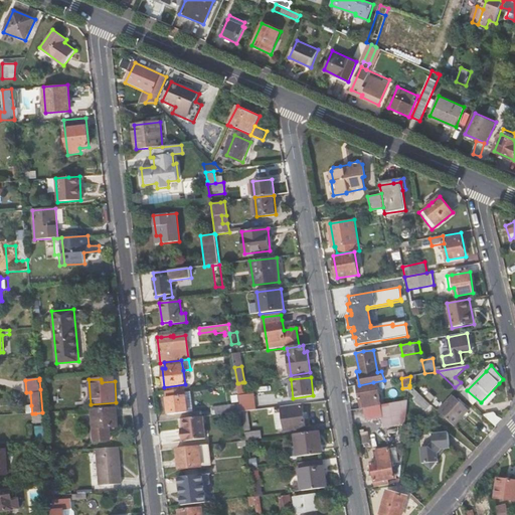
[(375,393),(373,382),(359,385),(353,386),(356,398),(358,397),(359,397),(361,408),(362,408),(380,404),(378,393),(375,393)]
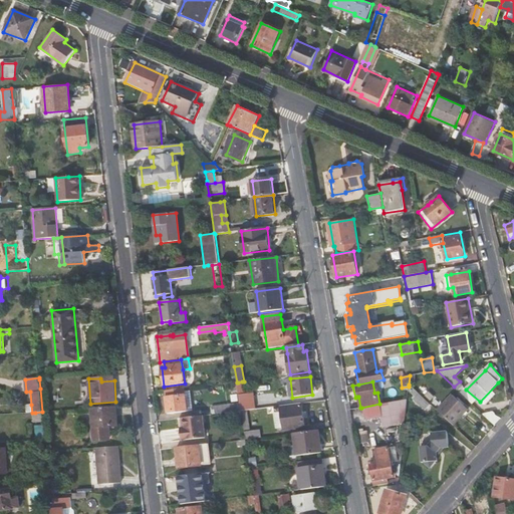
[(192,413),(190,393),(184,394),(184,390),(165,392),(168,416),(192,413)]
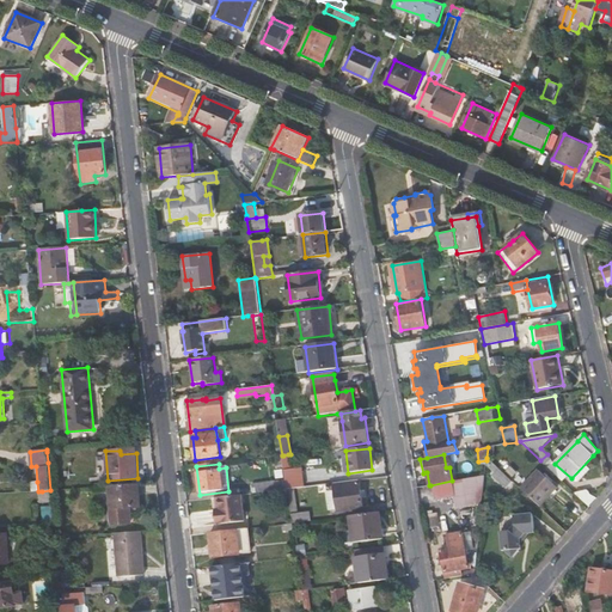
[(506,488),(512,482),(499,469),(491,475),(506,488)]
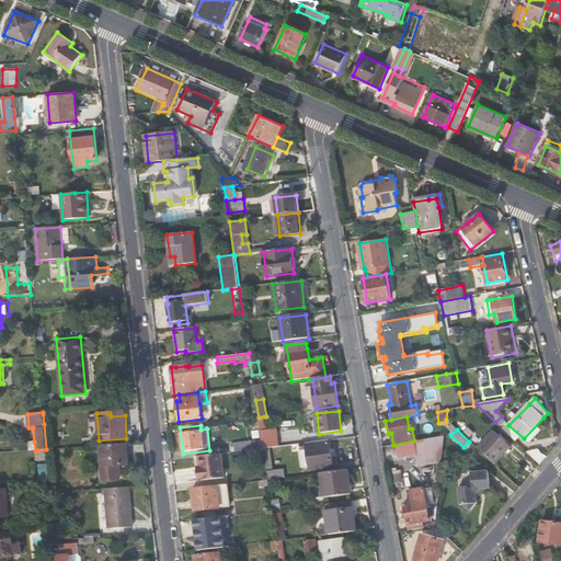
[(493,431),(477,448),(495,465),(512,447),(493,431)]
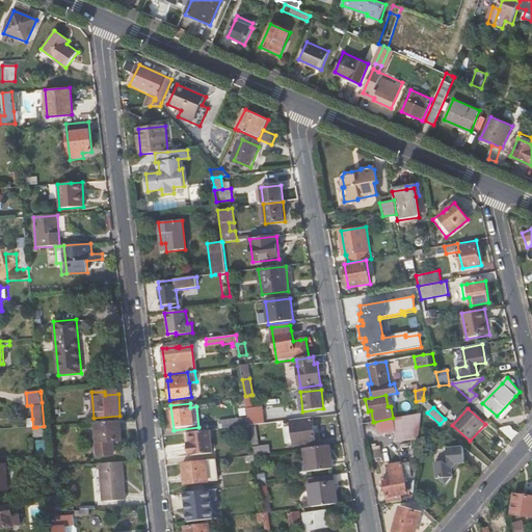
[(248,417),(249,426),(256,425),(264,424),(262,411),(247,414),(248,417)]
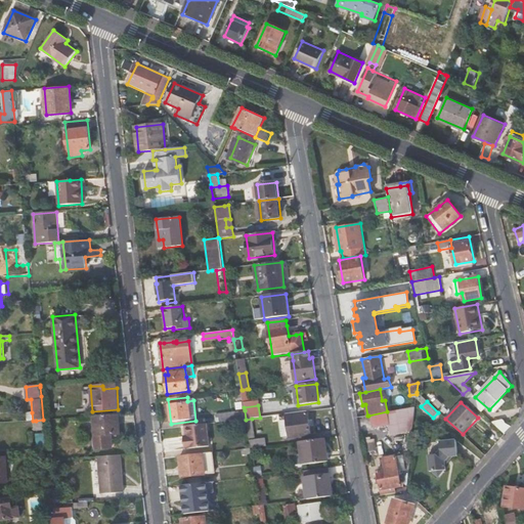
[(412,432),(416,406),(387,411),(368,416),(372,428),(387,425),(389,437),(412,432)]
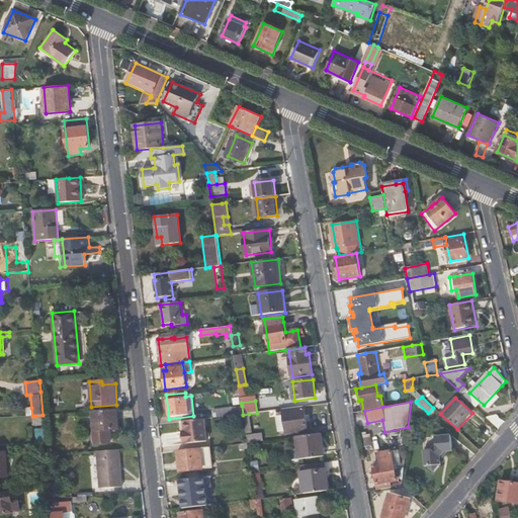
[(213,410),(213,418),(237,416),(243,415),(242,406),(213,410)]
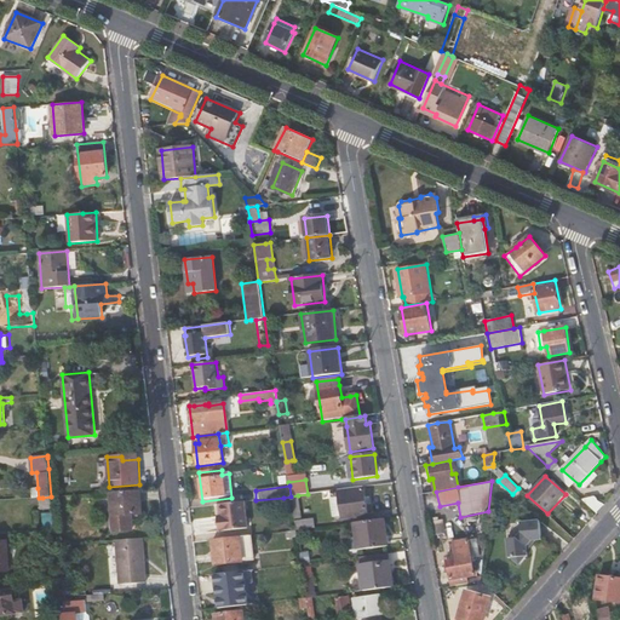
[(366,497),(365,487),(332,491),(332,498),(338,498),(342,517),(354,516),(355,517),(368,516),(367,506),(366,497)]
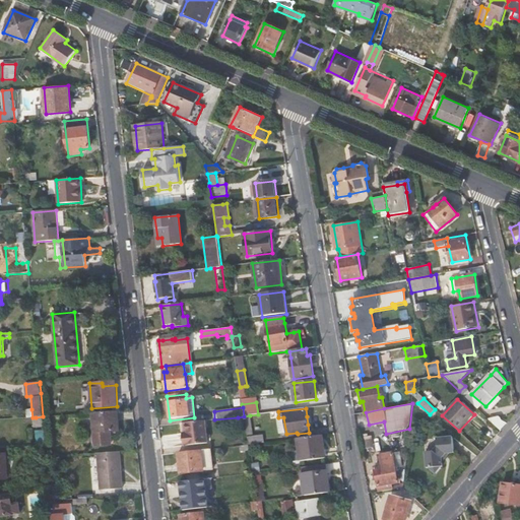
[(119,432),(118,410),(103,411),(91,412),(93,442),(111,440),(110,432),(119,432)]
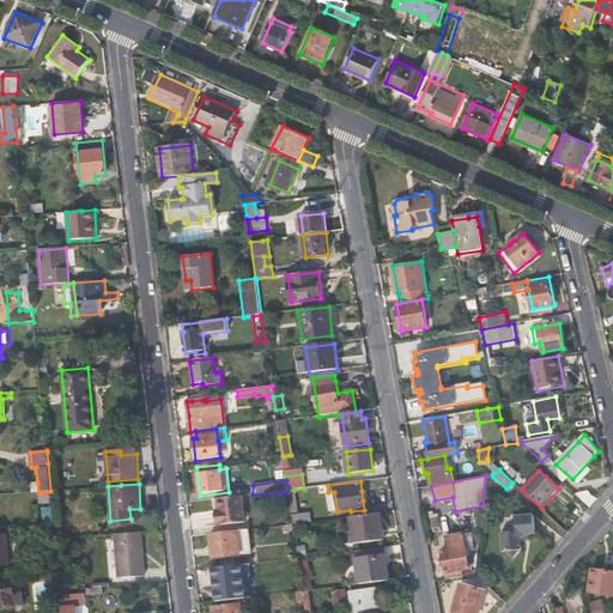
[(289,502),(291,513),(298,511),(295,490),(287,491),(289,499),(289,502)]
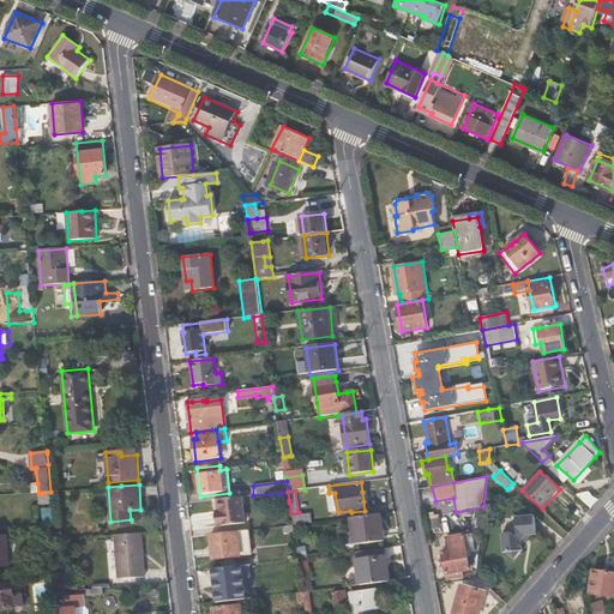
[(52,504),(50,492),(42,493),(38,493),(40,505),(52,504)]
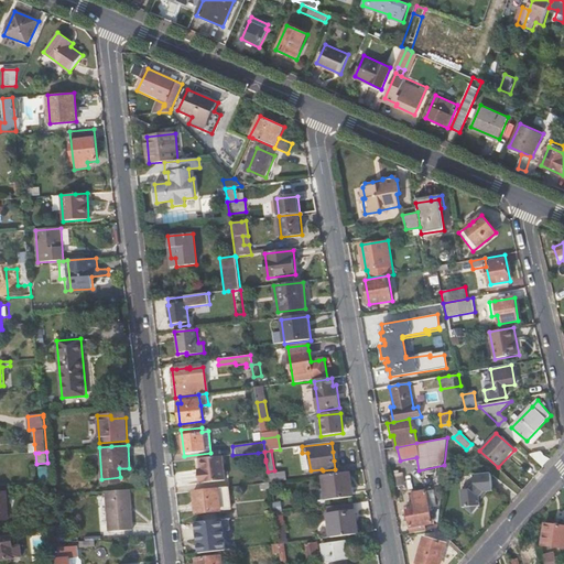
[(225,481),(221,457),(199,459),(201,470),(197,472),(198,485),(225,481)]
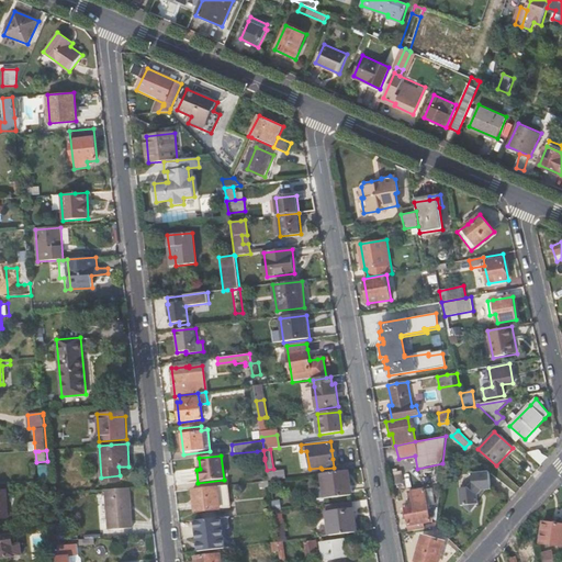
[(37,465),(38,482),(48,481),(47,464),(37,465)]
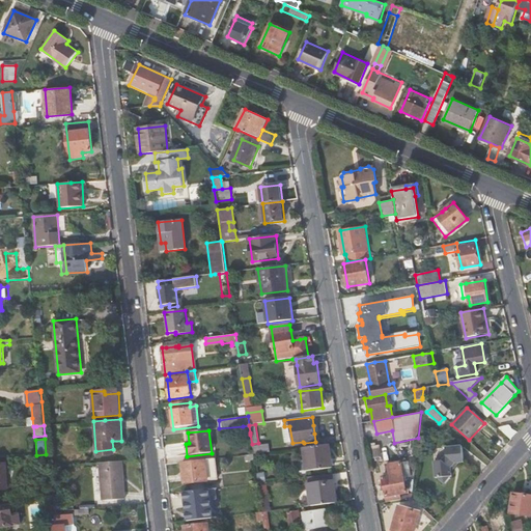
[(268,444),(252,446),(253,454),(269,452),(268,444)]
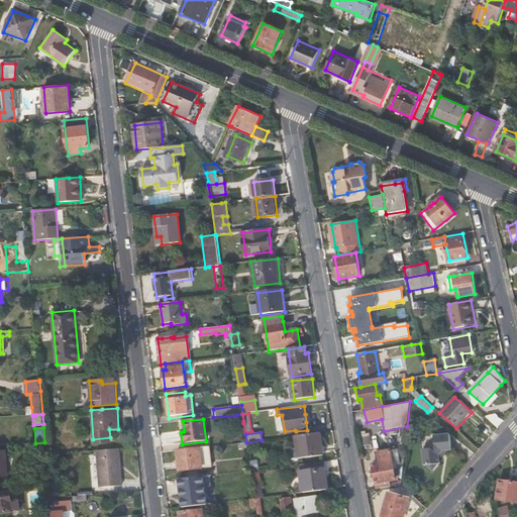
[(324,455),(321,433),(295,436),(298,459),(324,455)]
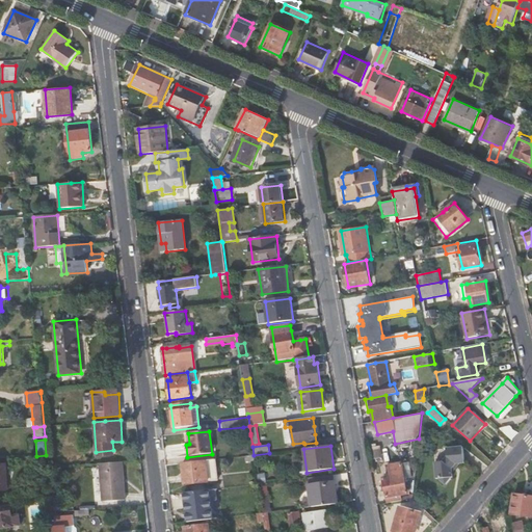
[(448,484),(451,478),(452,477),(454,477),(454,472),(453,469),(457,463),(461,462),(466,462),(464,446),(448,448),(449,456),(445,461),(436,462),(436,467),(437,478),(440,478),(448,484)]
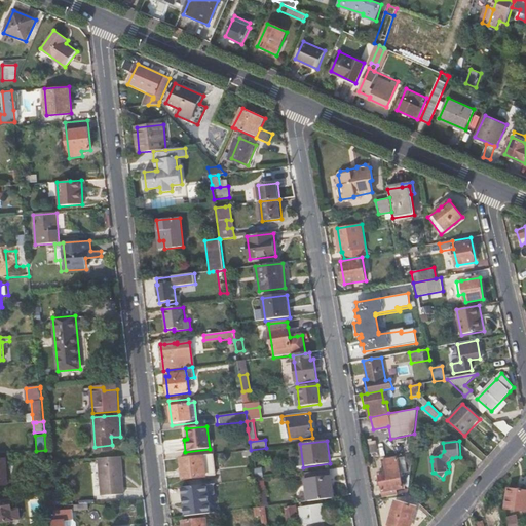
[(215,476),(212,455),(187,458),(181,458),(183,479),(215,476)]
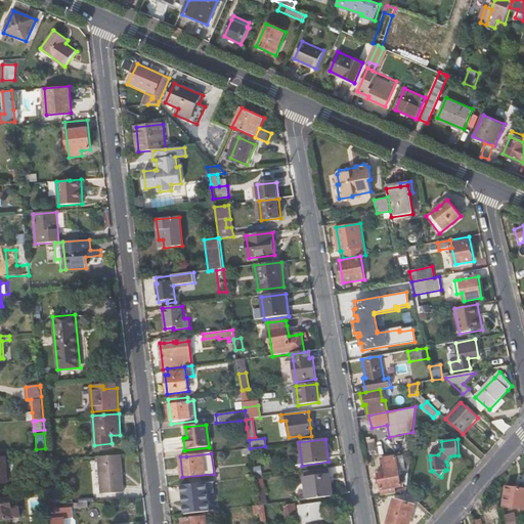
[(124,492),(121,454),(97,456),(100,494),(124,492)]
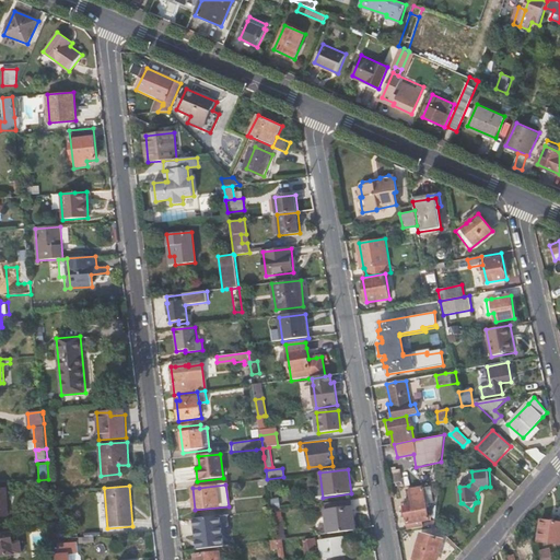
[(404,503),(409,529),(416,528),(422,527),(422,522),(429,520),(426,502),(423,489),(422,488),(407,490),(409,501),(404,503)]
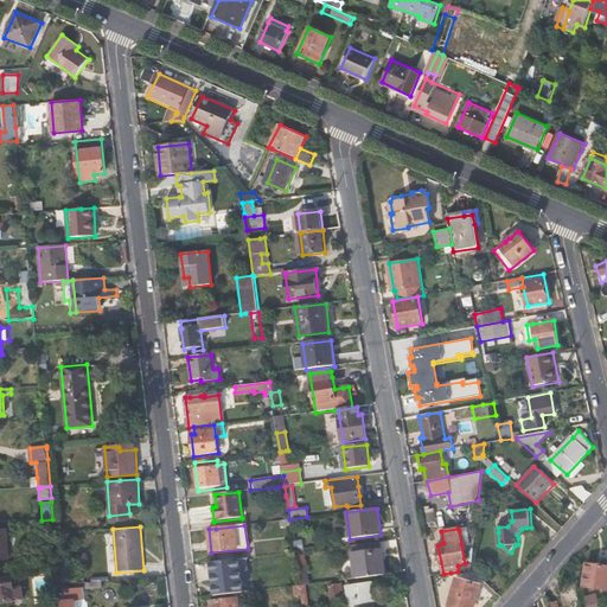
[(467,529),(459,530),(461,544),(470,543),(467,529)]
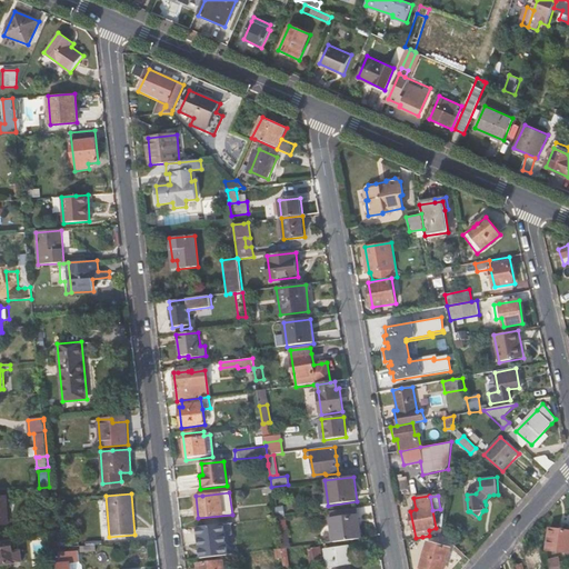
[(283,506),(276,508),(277,518),(285,516),(283,506)]
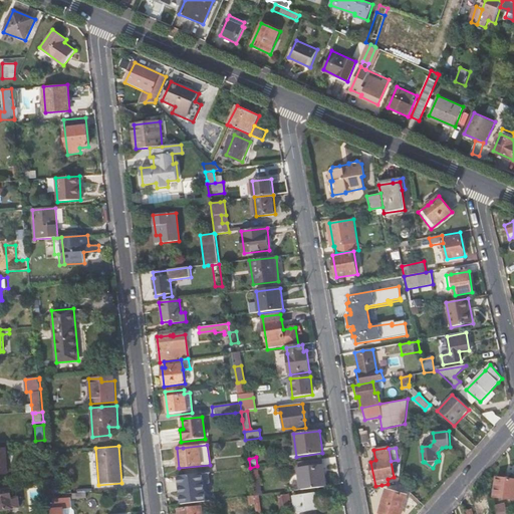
[(300,489),(300,490),(324,488),(322,475),(324,475),(323,469),(323,467),(323,464),(297,468),(299,486),(300,489)]
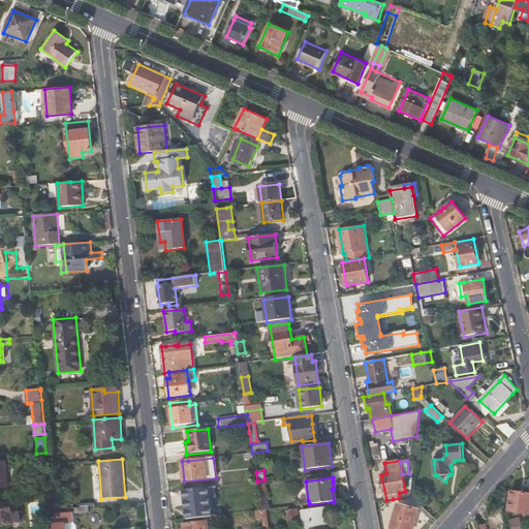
[(184,491),(186,520),(214,517),(211,488),(184,491)]
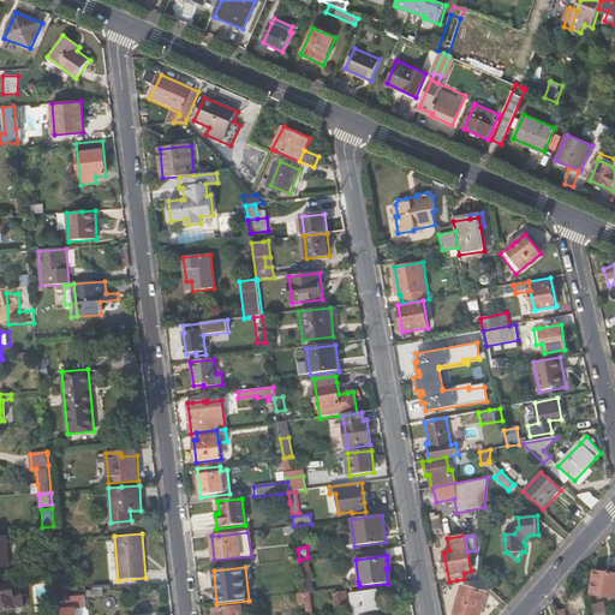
[(614,574),(592,571),(589,595),(614,597),(614,574)]
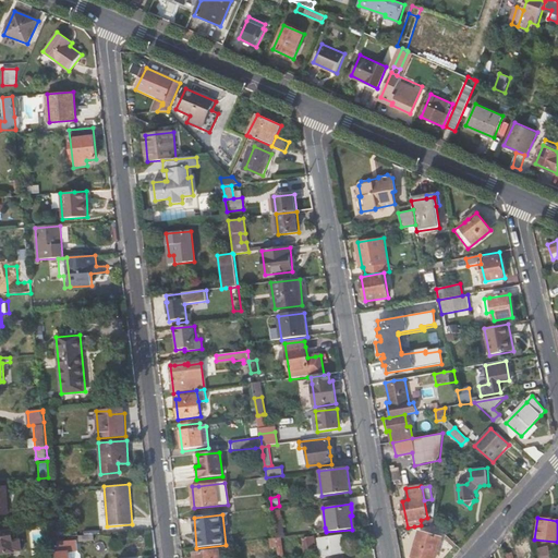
[(280,520),(273,521),(275,538),(281,538),(282,537),(280,520)]
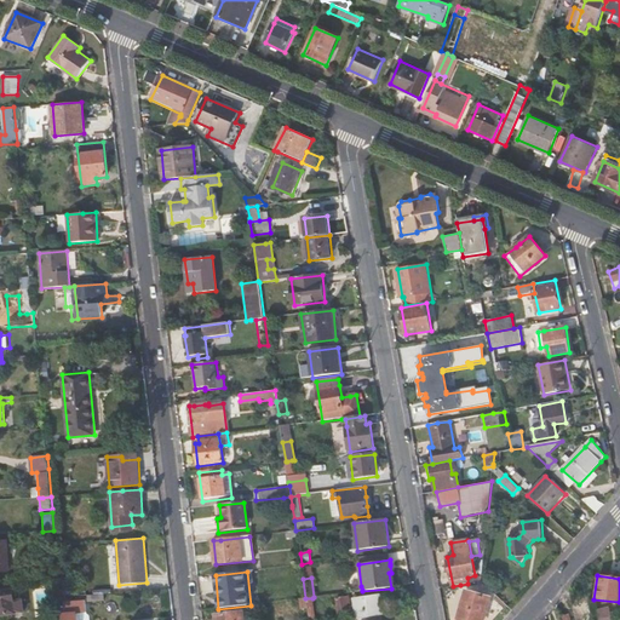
[(15,602),(12,586),(0,587),(0,616),(22,615),(21,602),(15,602)]
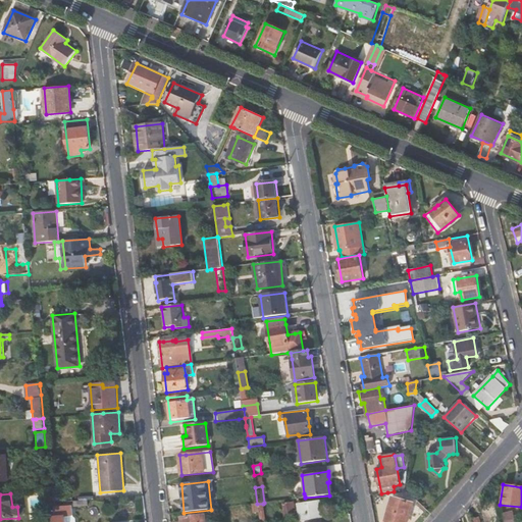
[(385,521),(387,521),(406,521),(412,503),(393,498),(385,521)]
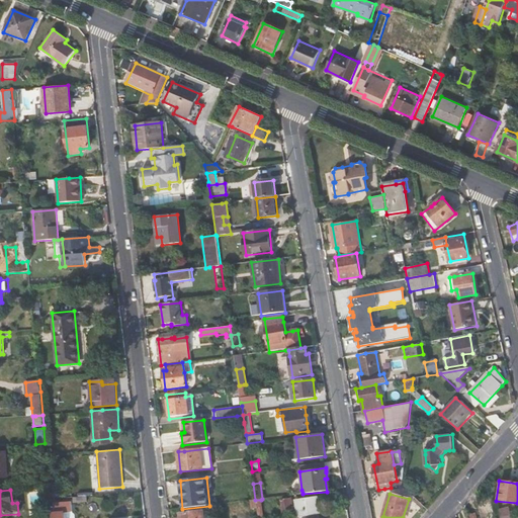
[(292,498),(279,500),(282,515),(292,513),(290,505),(293,505),(292,498)]
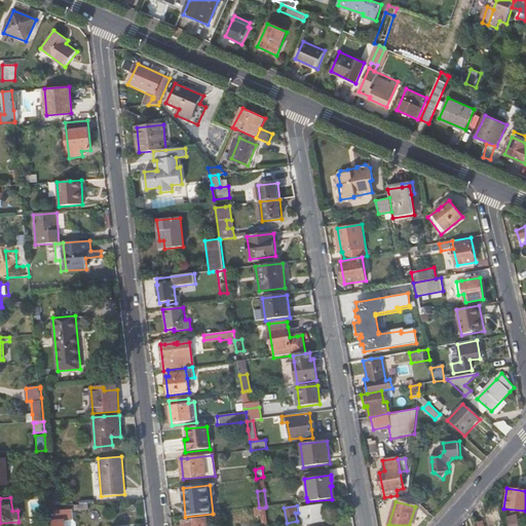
[(301,508),(303,525),(325,522),(322,505),(301,508)]
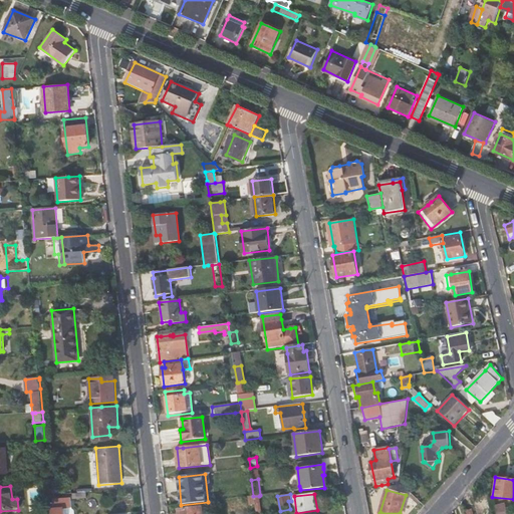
[(70,498),(50,500),(51,513),(73,513),(73,510),(71,508),(70,498)]
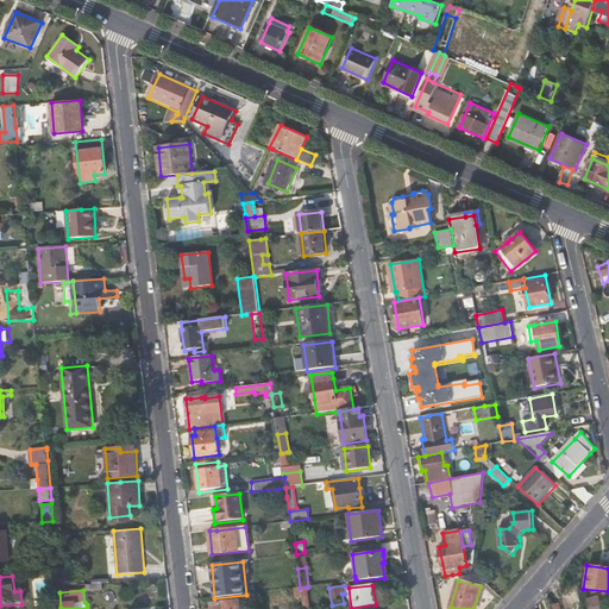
[(584,608),(588,608),(598,607),(600,606),(597,597),(583,601),(584,608)]
